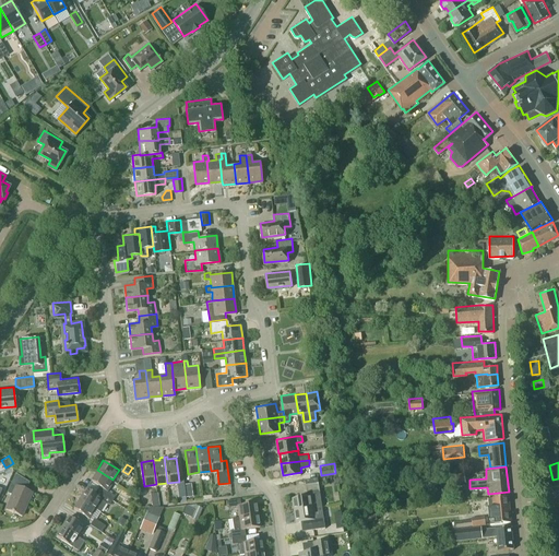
[(107,489),(113,480),(97,470),(91,480),(102,486),(99,491),(113,498),(115,494),(107,489)]
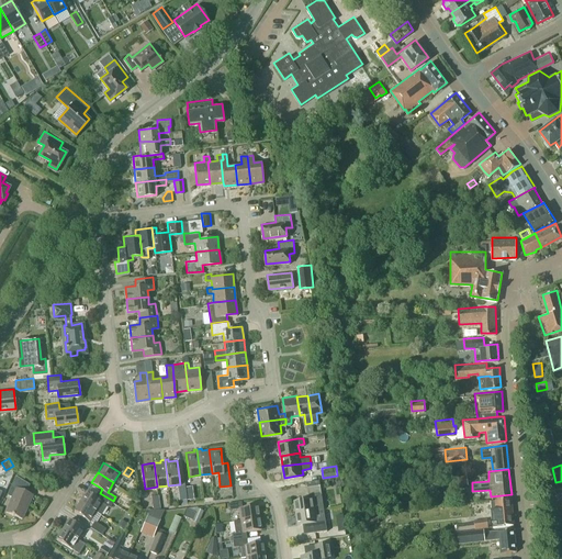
[(457,474),(457,483),(468,482),(468,473),(457,474)]
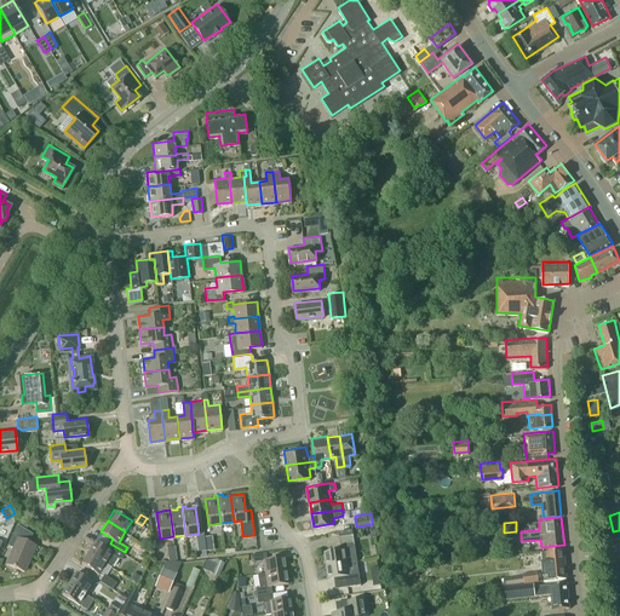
[(28,558),(34,542),(29,540),(33,531),(17,523),(7,543),(13,546),(6,562),(24,569),(29,558),(28,558)]
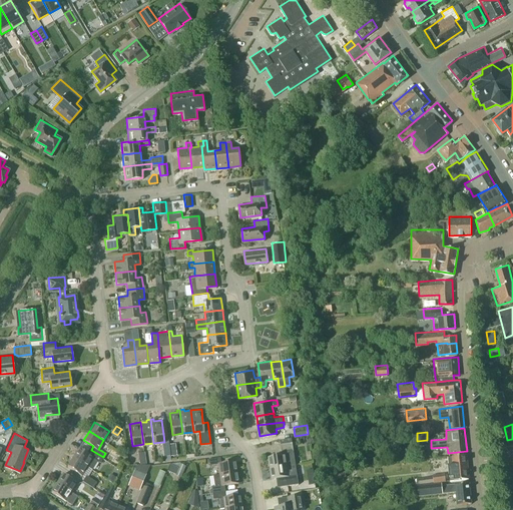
[(271,466),(295,462),(292,437),(280,438),(282,449),(283,449),(284,453),(269,455),(271,466)]
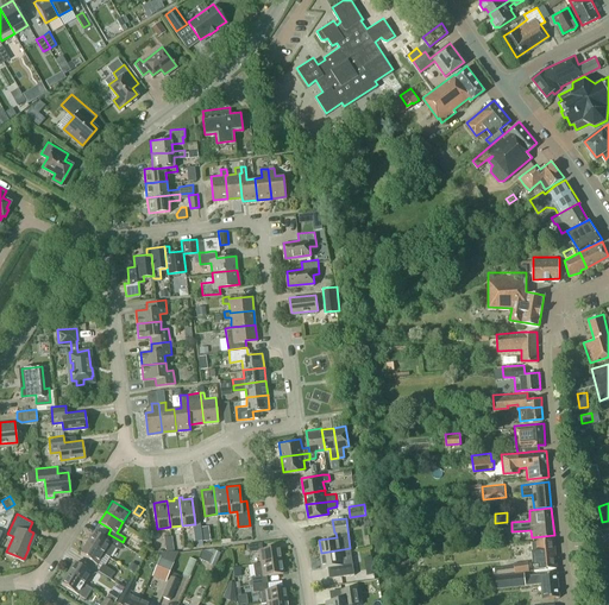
[(407,524),(407,534),(420,533),(419,523),(407,524)]
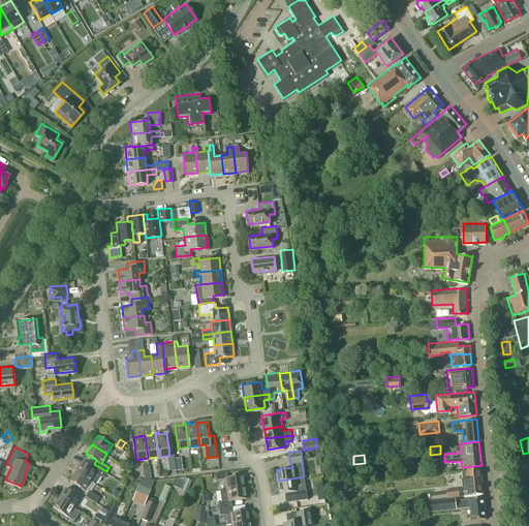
[(104,475),(106,471),(94,464),(91,467),(81,461),(75,470),(90,480),(91,480),(94,483),(100,472),(104,475)]
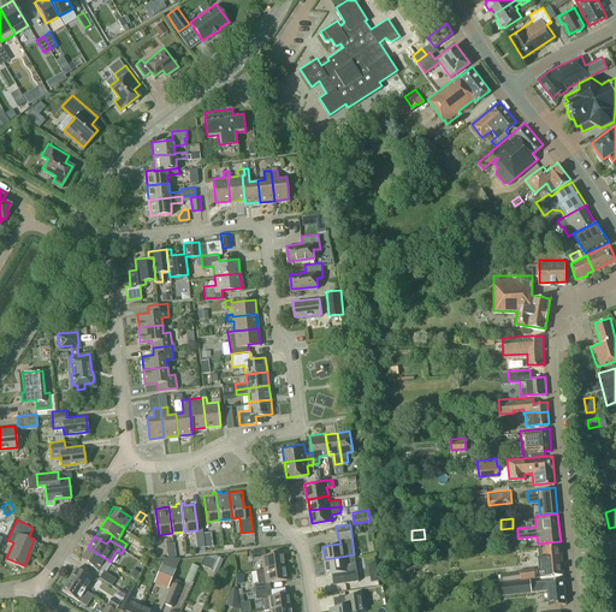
[(538,546),(540,576),(564,572),(561,544),(538,546)]
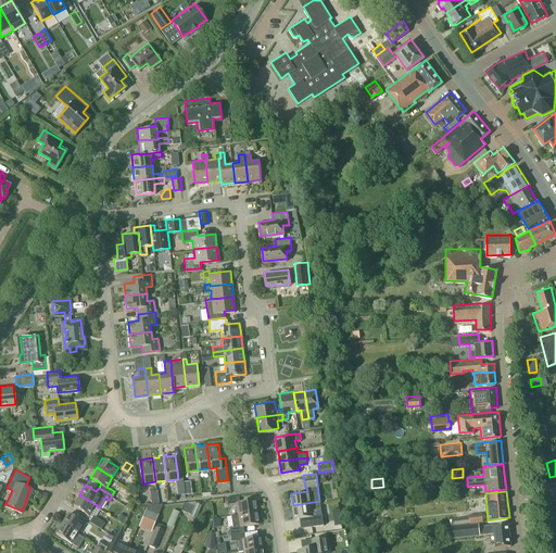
[(89,514),(95,504),(79,494),(73,504),(89,514)]
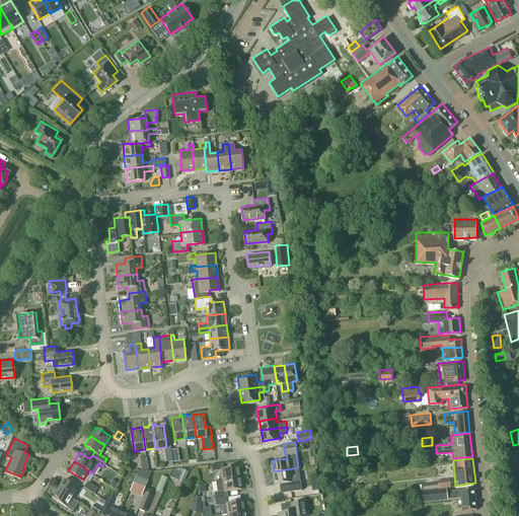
[(220,467),(222,478),(239,475),(238,464),(223,466),(223,461),(210,462),(211,469),(220,467)]
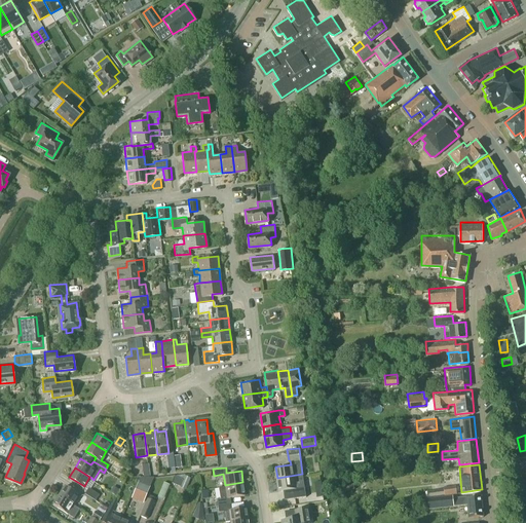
[(178,484),(185,487),(190,476),(184,473),(178,484)]
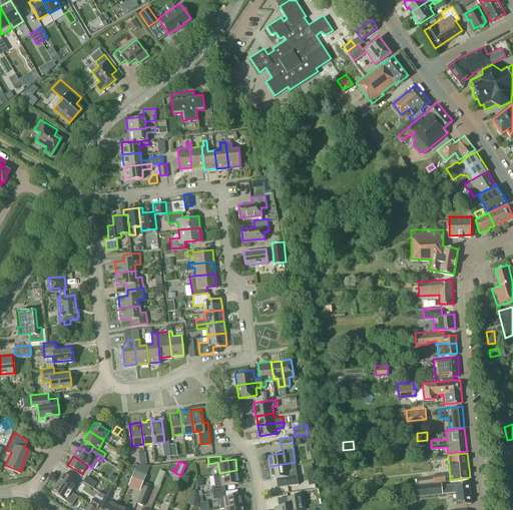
[(298,482),(295,462),(271,466),(272,477),(290,475),(291,483),(298,482)]
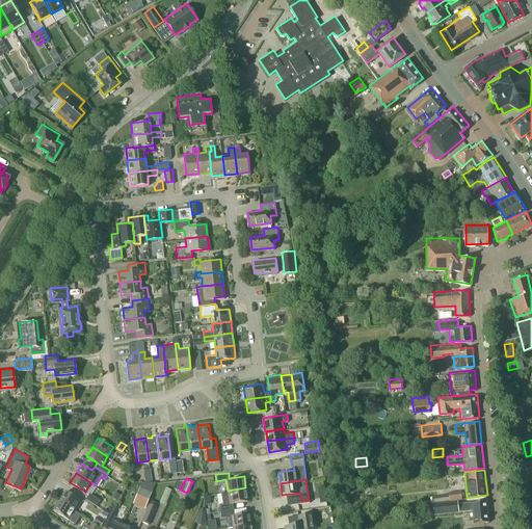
[(144,506),(155,480),(141,480),(132,501),(144,506)]
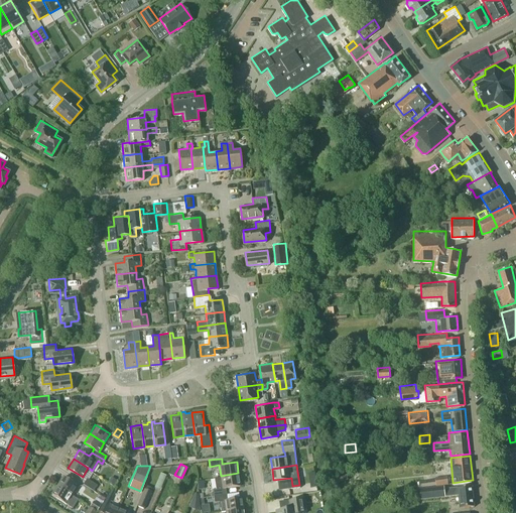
[(157,484),(162,486),(168,472),(162,470),(157,484)]
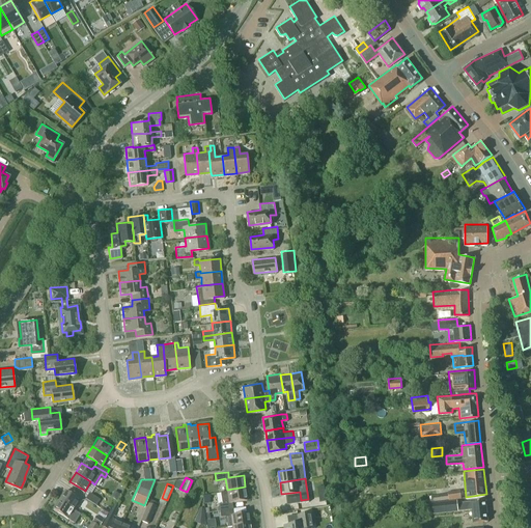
[(247,498),(245,487),(227,490),(220,491),(222,501),(219,502),(220,508),(233,506),(232,500),(247,498)]
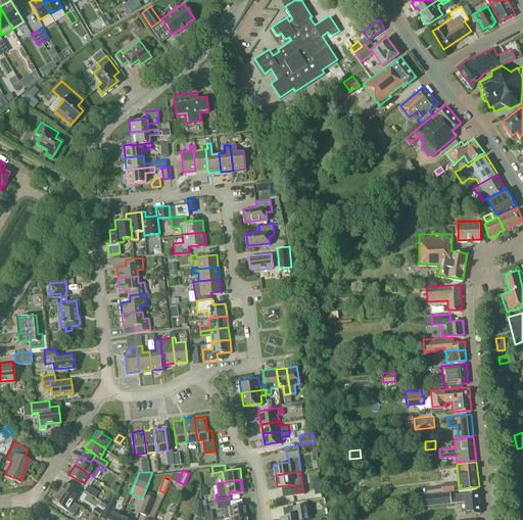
[(425,485),(426,492),(455,488),(454,480),(441,482),(441,483),(425,485)]
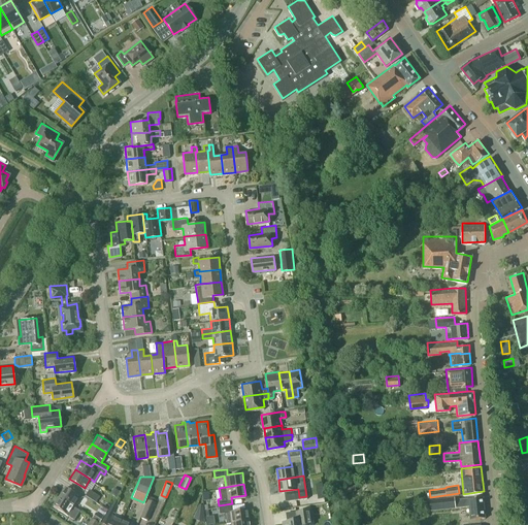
[(64,486),(59,495),(73,505),(79,496),(64,486)]
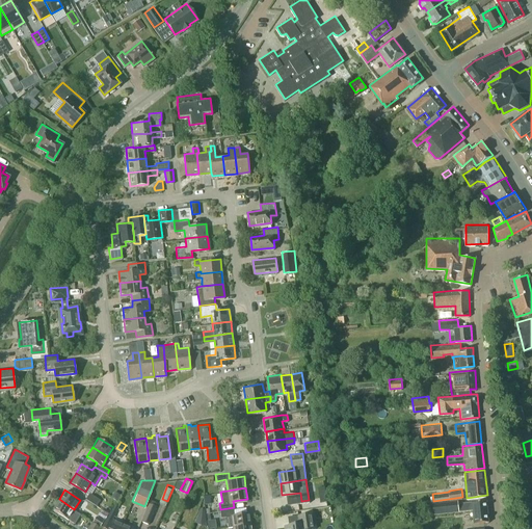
[(114,490),(111,495),(117,498),(121,494),(114,490)]
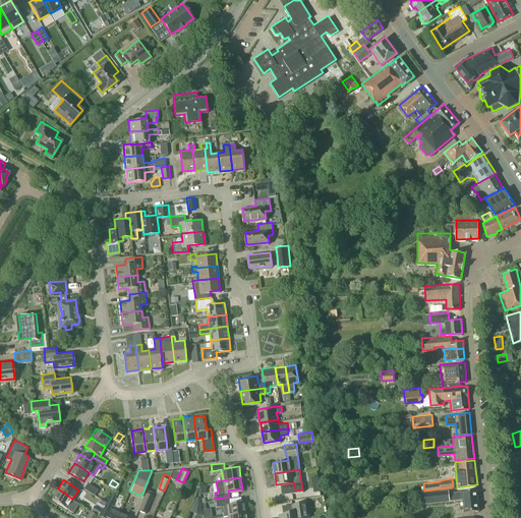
[(80,494),(96,503),(99,497),(94,494),(98,488),(88,481),(83,486),(84,487),(80,494)]
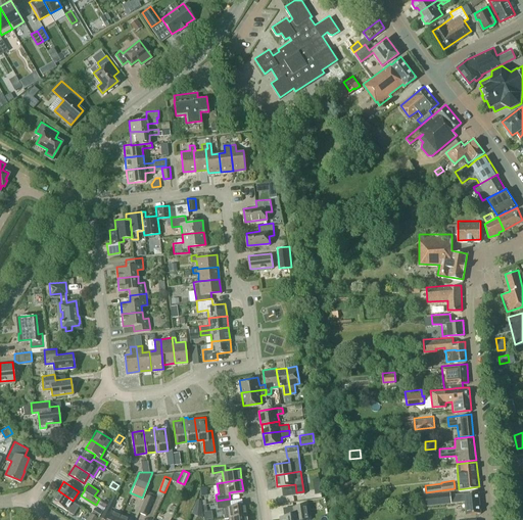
[(314,486),(316,495),(323,494),(322,485),(314,486)]
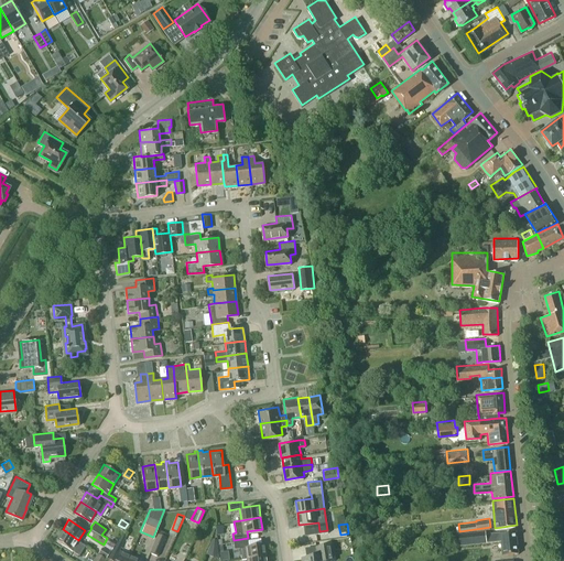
[(63,529),(56,539),(73,550),(79,553),(85,543),(78,540),(63,529)]
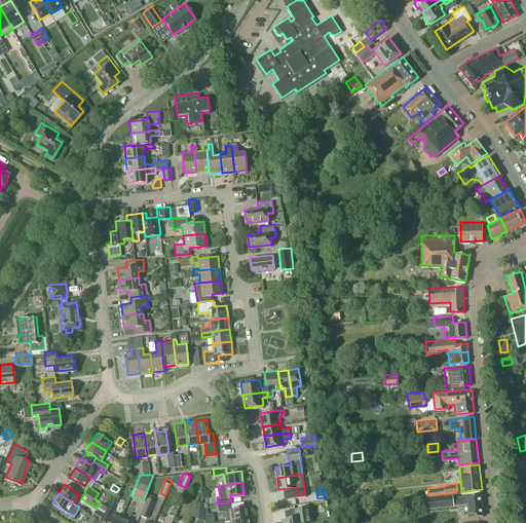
[(149,493),(140,514),(146,516),(154,499),(153,498),(154,495),(149,493)]
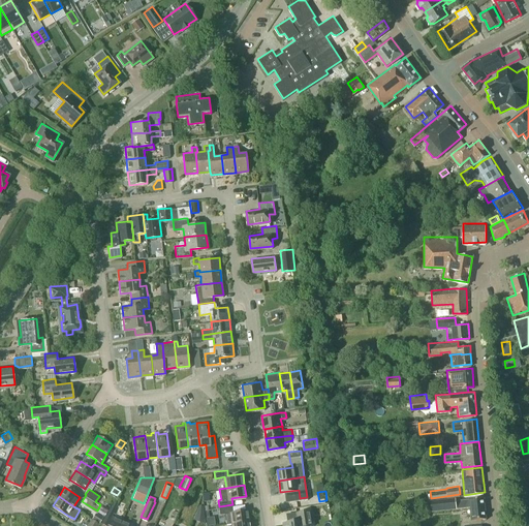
[(456,496),(430,499),(432,511),(457,507),(456,496)]
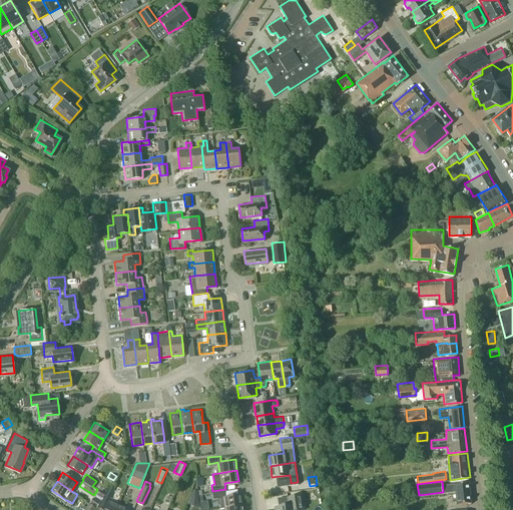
[(455,491),(457,503),(472,501),(470,481),(454,483),(442,484),(443,492),(455,491)]
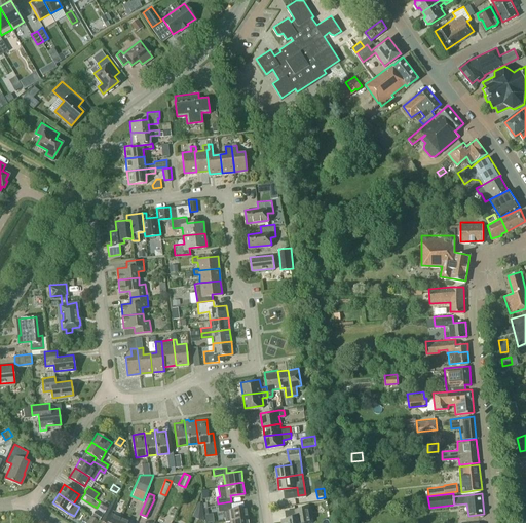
[(195,514),(203,516),(209,502),(200,499),(195,514)]
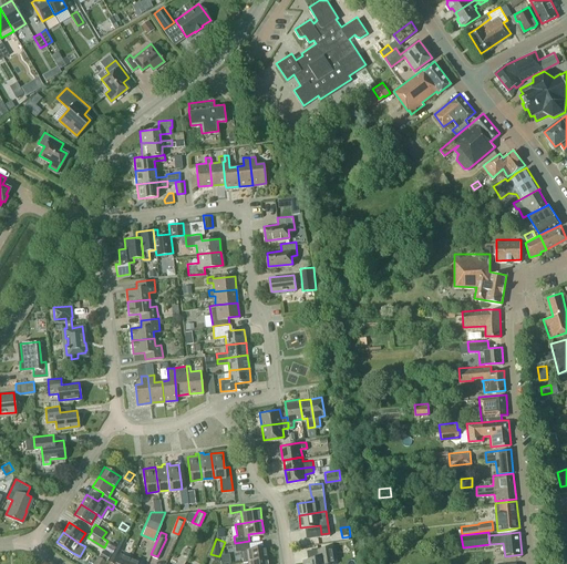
[(249,547),(249,541),(235,543),(236,550),(241,550),(243,561),(248,560),(267,557),(265,545),(249,547)]
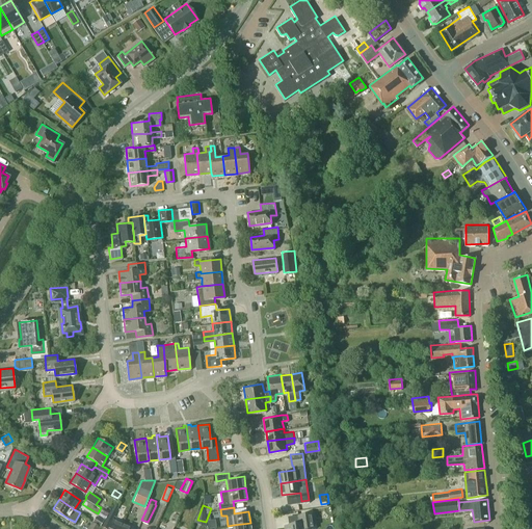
[(111,508),(101,525),(108,528),(112,518),(115,510),(111,508)]
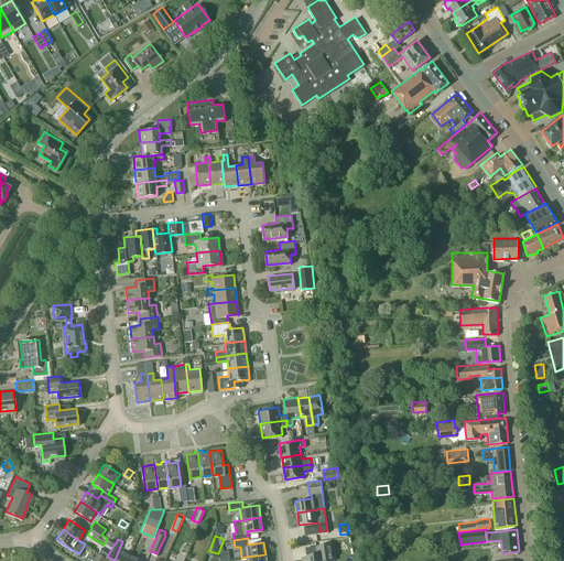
[(303,557),(303,560),(326,560),(335,558),(333,542),(316,545),(317,554),(303,557)]
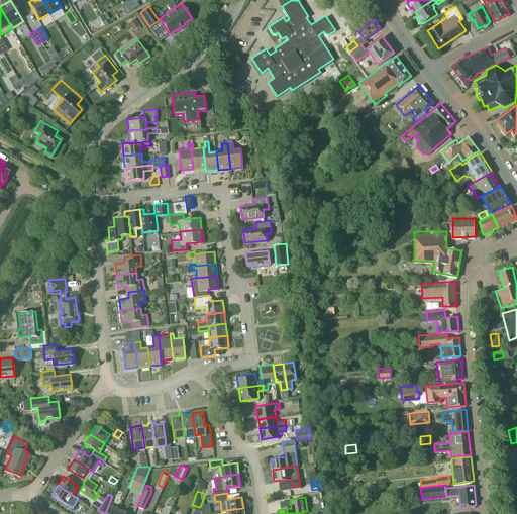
[(105,513),(104,513),(115,513),(119,507),(109,503),(105,513)]
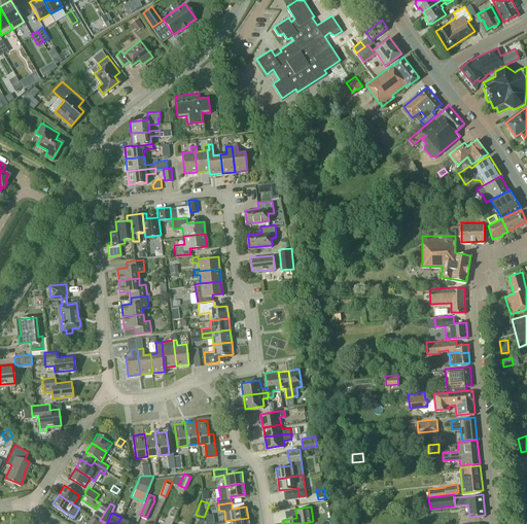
[(208,523),(216,523),(217,522),(215,521),(217,514),(210,513),(208,523)]
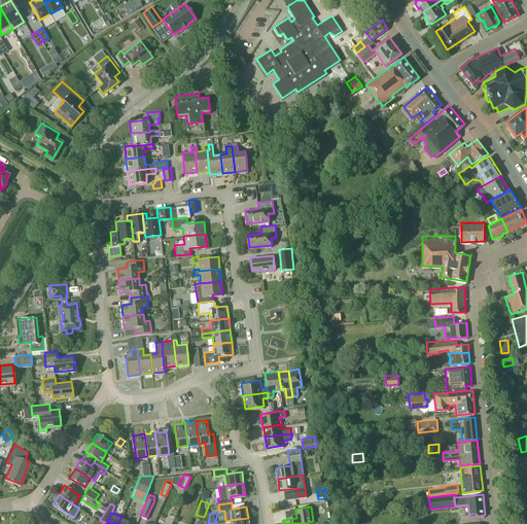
[(84,523),(97,523),(99,520),(91,515),(84,523)]
